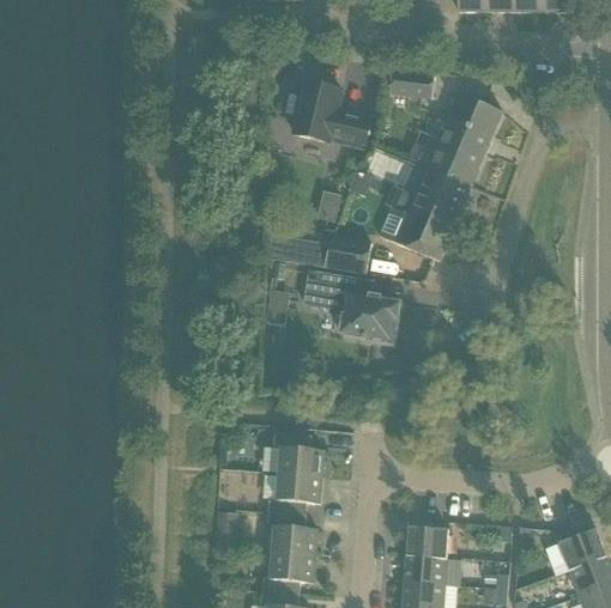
[(484,11),(484,0),(457,0),(457,11),(484,11)]
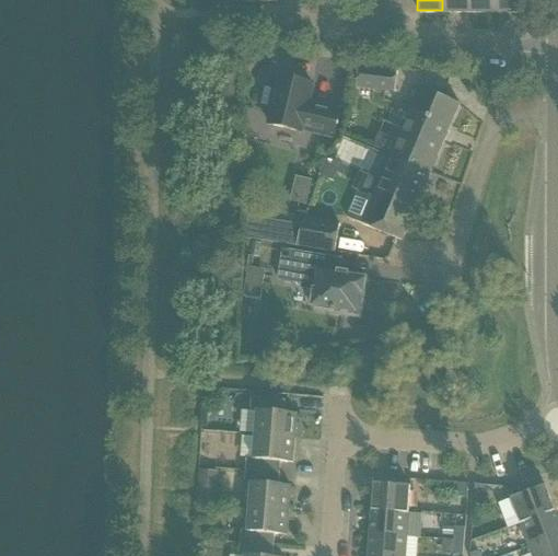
[(468,10),(467,0),(442,0),(442,10),(468,10)]
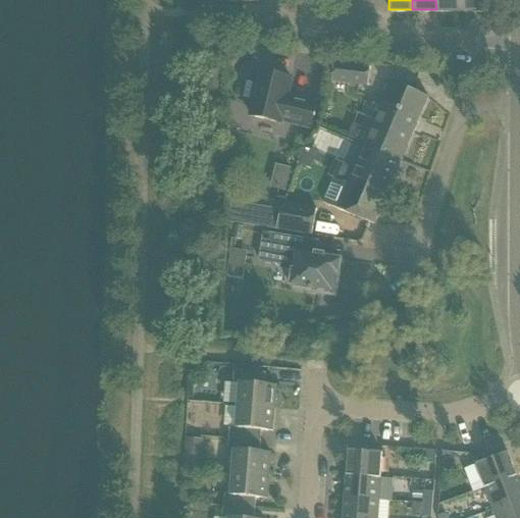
[(460,9),(459,0),(435,0),(436,9),(460,9)]
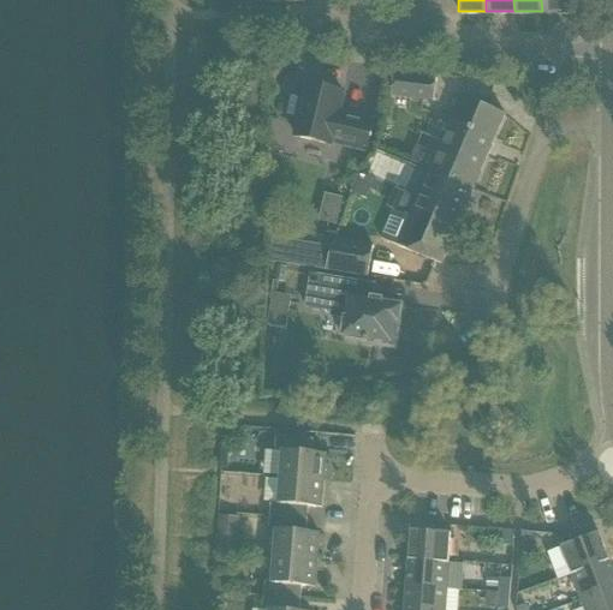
[(570,11),(570,0),(541,0),(542,11),(570,11)]
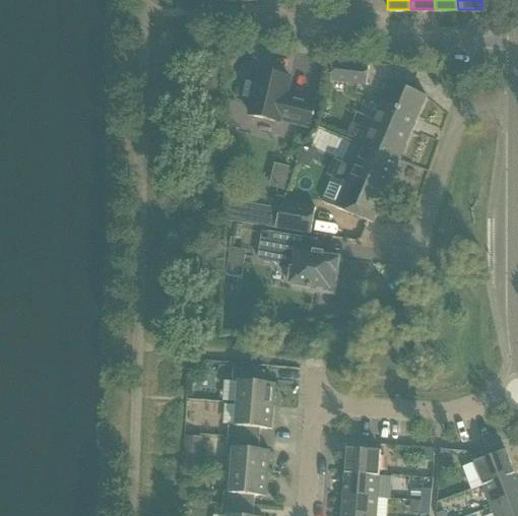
[(365,82),(367,63),(330,59),(328,78),(365,82)]
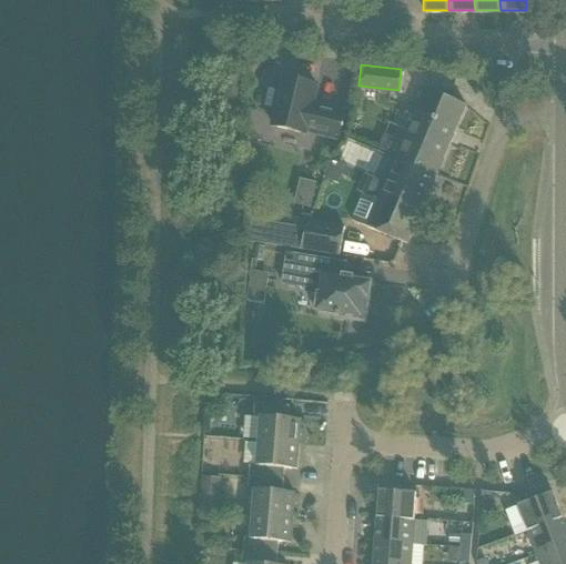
[(336,137),(343,109),(317,102),(316,104),(310,103),(315,82),(312,82),(313,79),(296,76),(296,78),(283,74),(271,123),(303,131),(304,129),(336,137)]
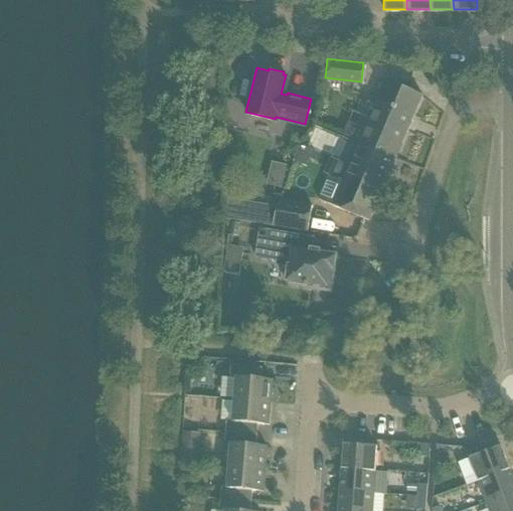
[(393,156),(420,93),(384,77),(358,140),(393,156)]
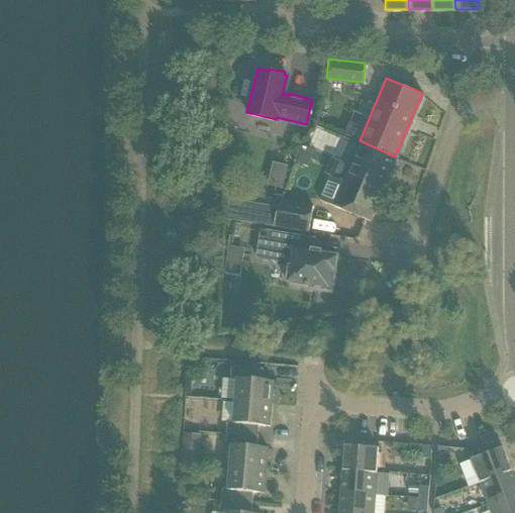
[(369,219),(395,157),(359,140),(342,180),(328,174),(318,198),(369,219)]
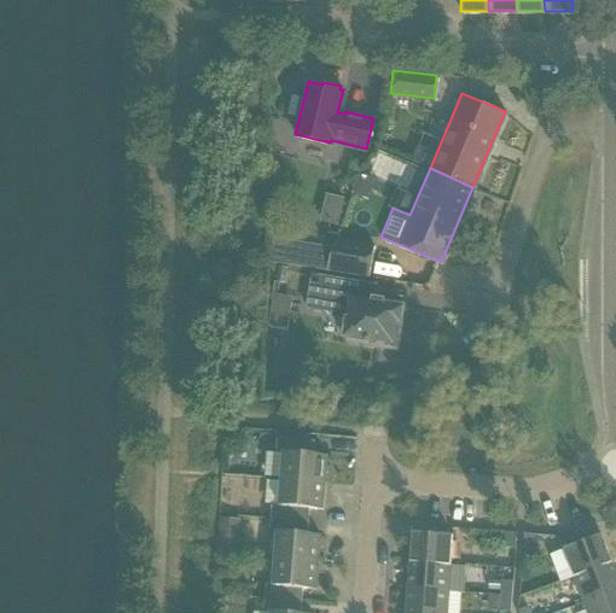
[(367,274),(372,244),(335,237),(332,246),(325,268),(367,274)]
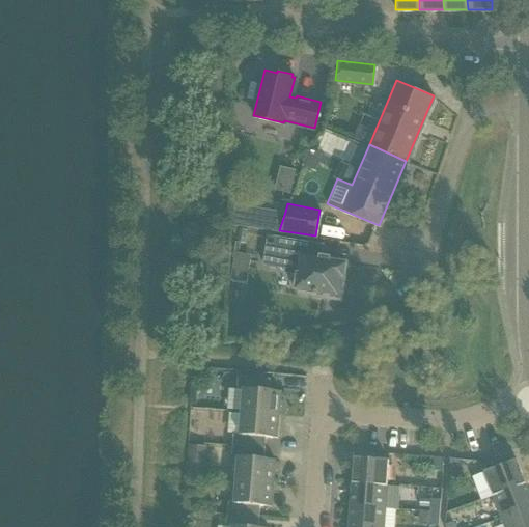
[(279,230),(285,212),(247,205),(244,224),(279,230)]
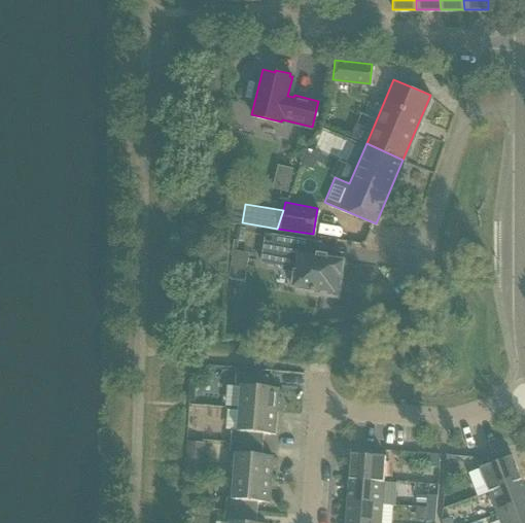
[(314,291),(336,294),(339,275),(340,275),(343,259),(324,256),(324,254),(317,252),(316,255),(310,254),(312,240),(265,232),(259,259),(282,264),(281,268),(293,270),(291,285),(311,288),(310,291),(313,291),(314,291)]
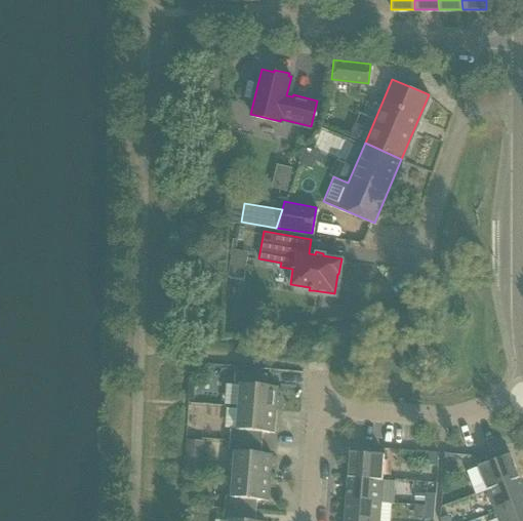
[(239,383),(237,404),(274,407),(276,385),(265,384),(266,372),(234,369),(233,383),(239,383)]
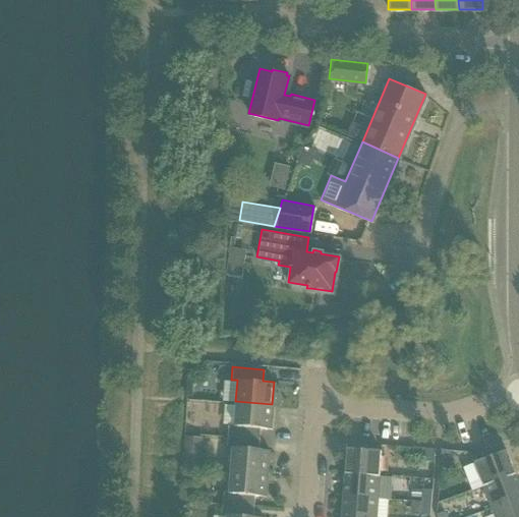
[(270,427),(272,404),(235,401),(233,423),(228,422),(227,435),(257,437),(258,426),(270,427)]
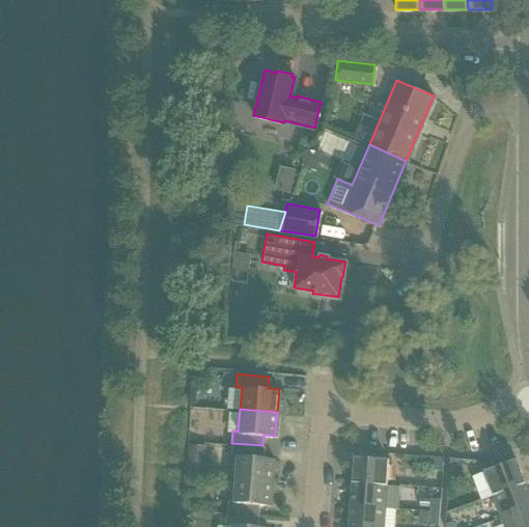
[(262,456),(262,445),(231,443),(230,455),(237,455),(234,478),(272,480),(274,458),(262,456)]
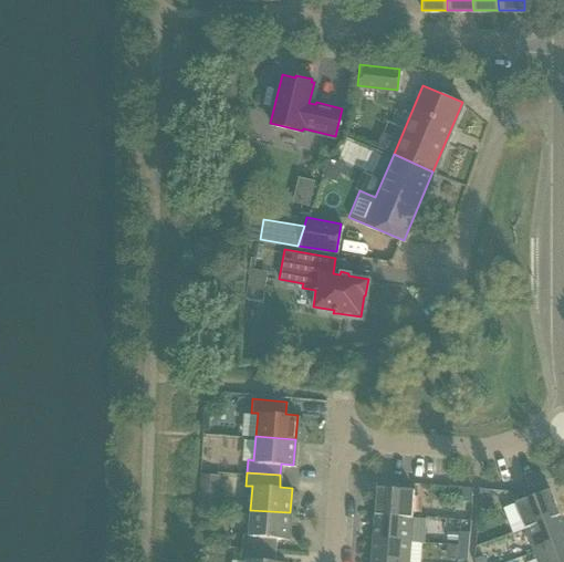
[(470,500),(471,486),(461,485),(460,499),(470,500)]
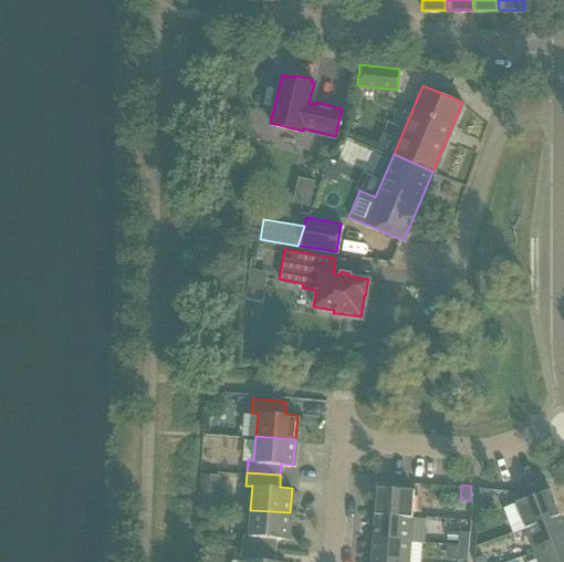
[(410,513),(413,488),(375,486),(374,511),(410,513)]
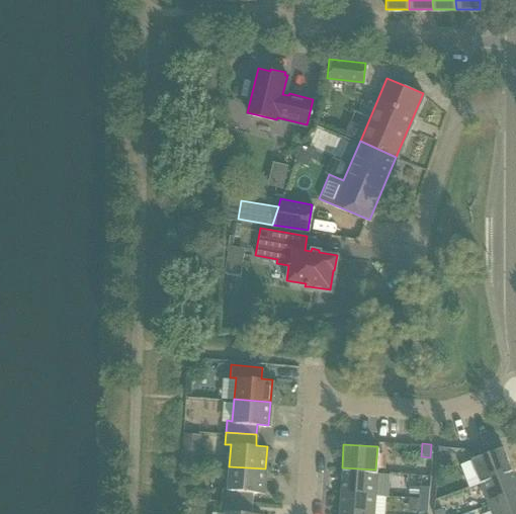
[(445,458),(446,446),(446,445),(437,444),(436,457),(445,458)]
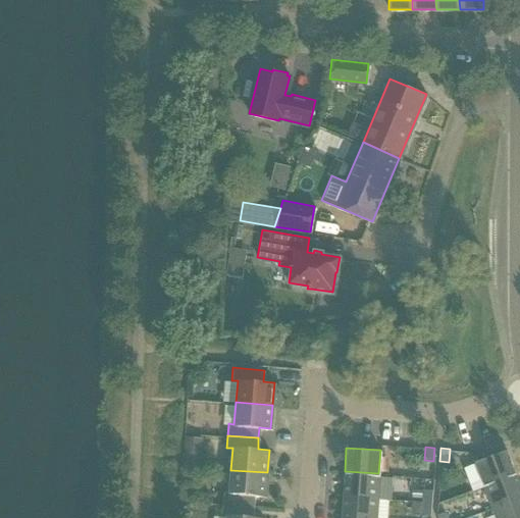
[(506,450),(485,458),(474,462),(482,483),(514,471),(506,450)]
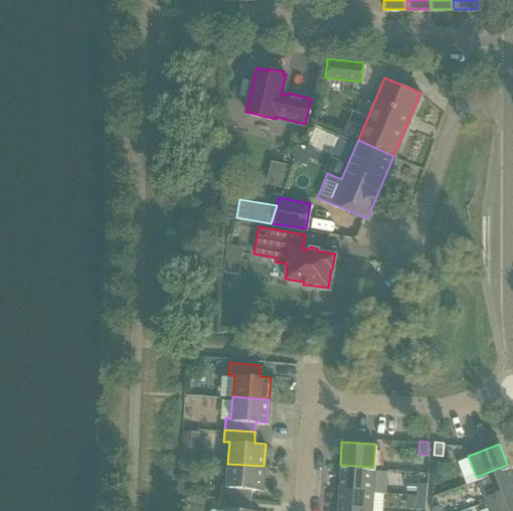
[(262,489),(264,466),(227,464),(225,485),(219,484),(218,496),(249,499),(250,488),(262,489)]
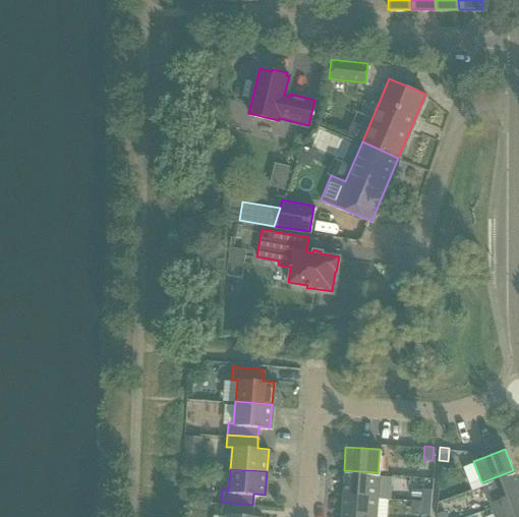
[(377,496),(378,472),(344,470),(342,494),(377,496)]
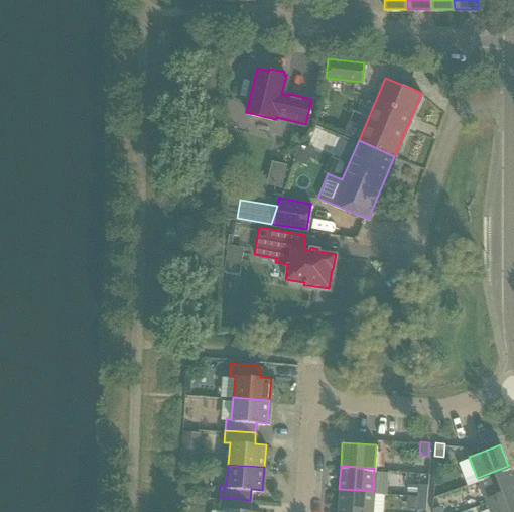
[(513,488),(513,481),(508,466),(477,478),(485,500),(513,488)]
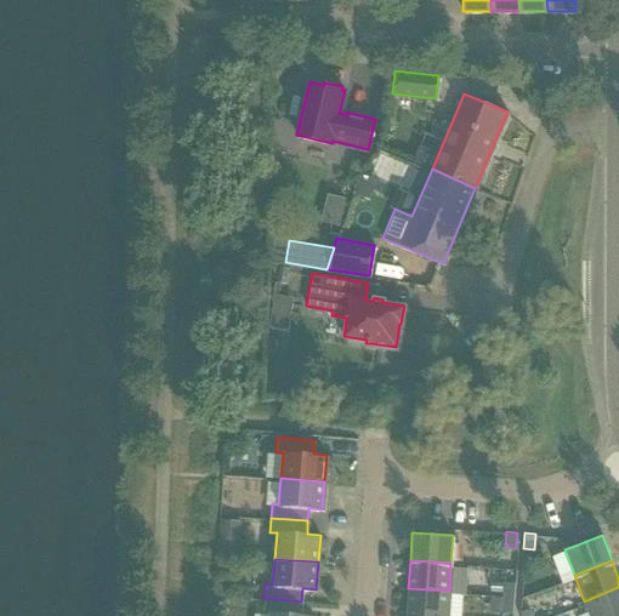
[(512,595),(514,580),(503,580),(501,594),(512,595)]
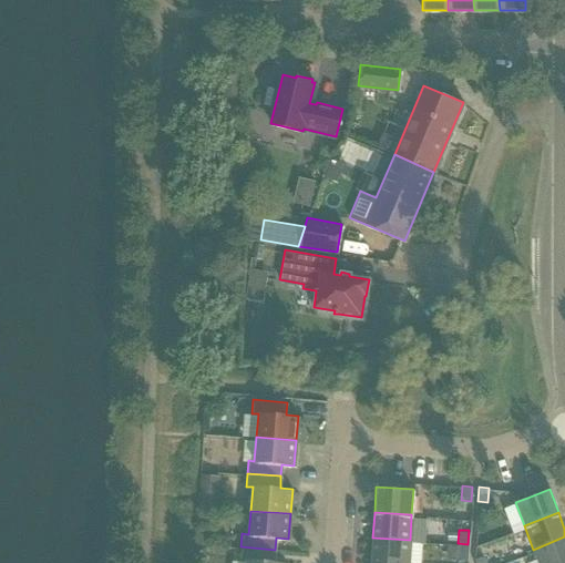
[(564,562),(564,536),(533,550),(537,562),(564,562)]
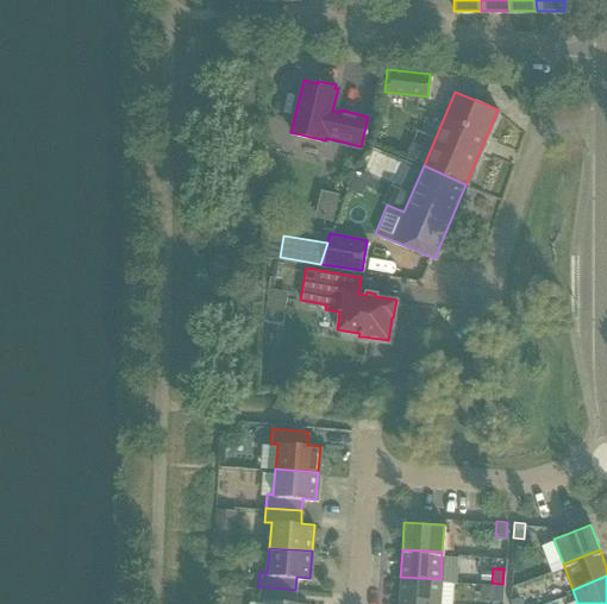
[(399,603),(438,603),(440,579),(400,577),(398,603),(399,603)]
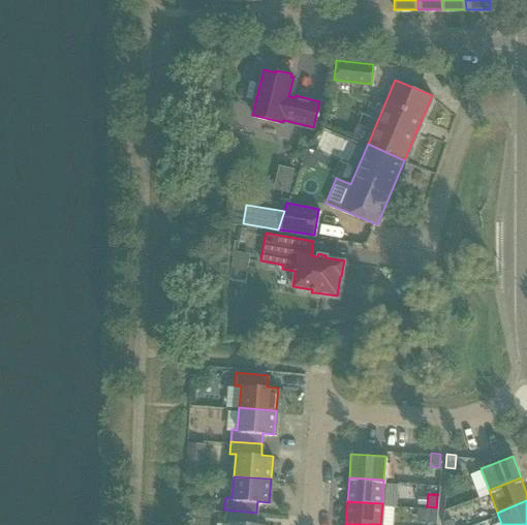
[(435,520),(436,507),(427,506),(426,520),(435,520)]
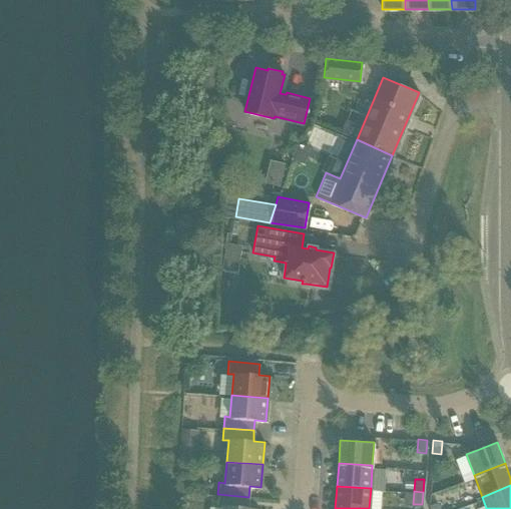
[(247,507),(248,497),(217,494),(216,506),(222,507),(222,508),(259,508),(247,507)]
